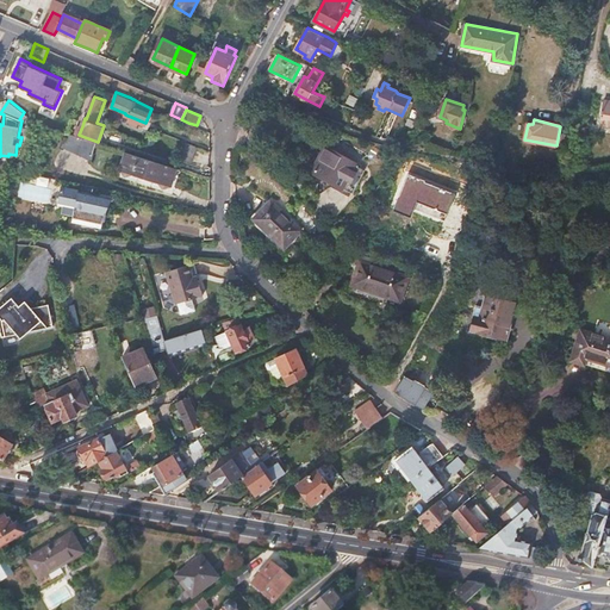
[(93,154),(98,142),(85,137),(79,135),(68,132),(64,142),(93,154)]
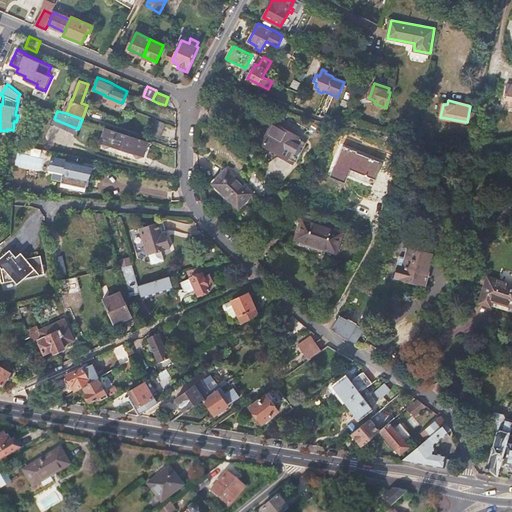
[(166,123),(155,118),(149,130),(160,135),(166,123)]
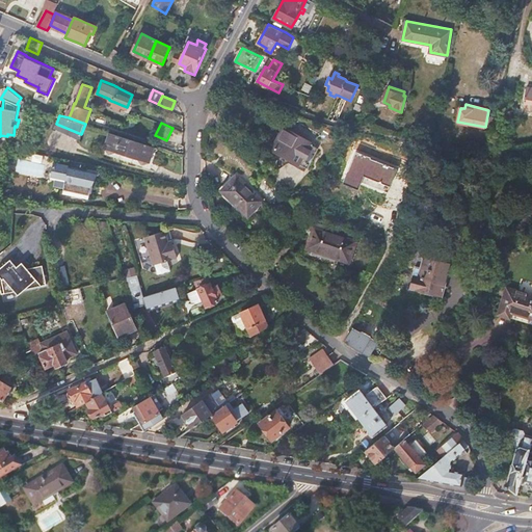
[(285,130),(273,149),(307,167),(318,148),(285,130)]
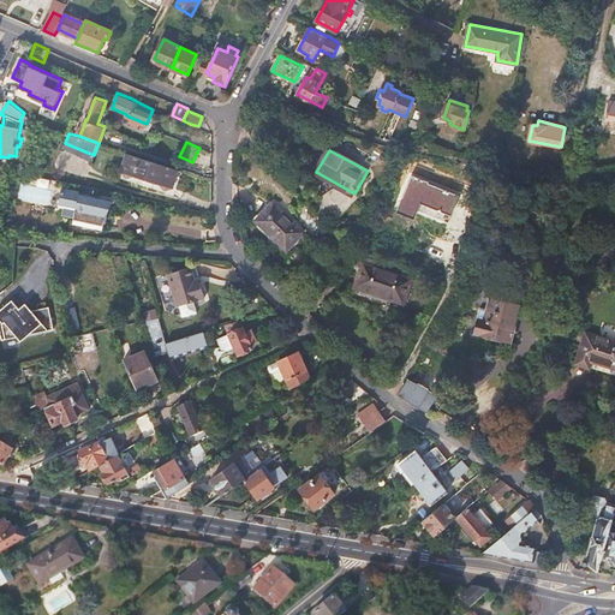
[(133,154),(127,151),(121,168),(127,177),(136,173),(161,181),(165,187),(173,186),(179,168),(133,154)]
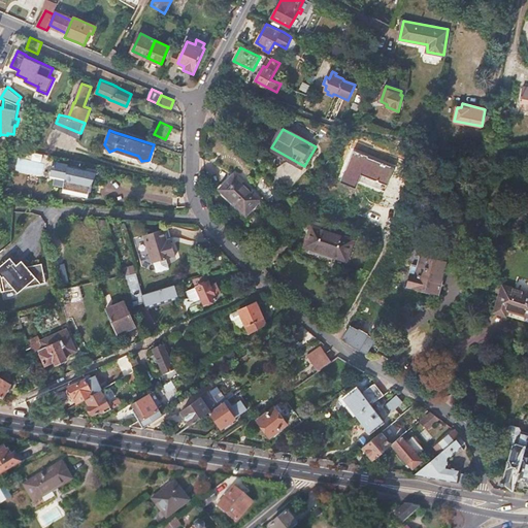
[(402,170),(354,149),(343,170),(354,176),(353,180),(358,188),(361,187),(366,197),(394,209),(402,170)]
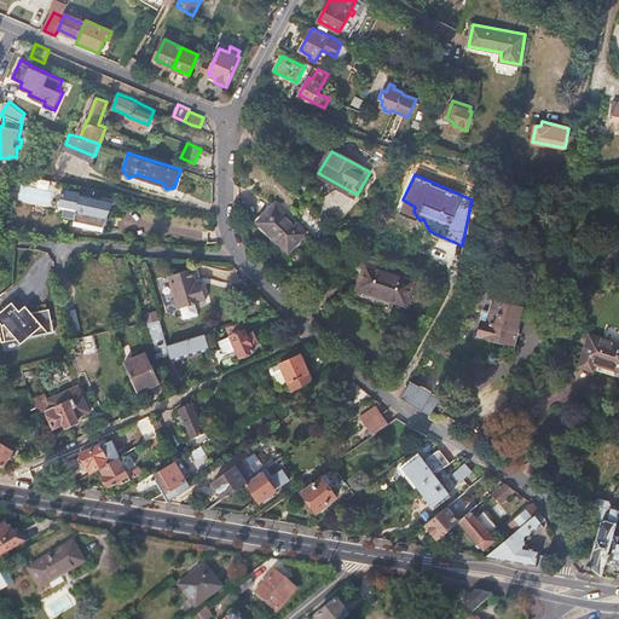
[(104,227),(110,202),(67,191),(62,194),(62,201),(63,203),(65,204),(63,217),(104,227)]
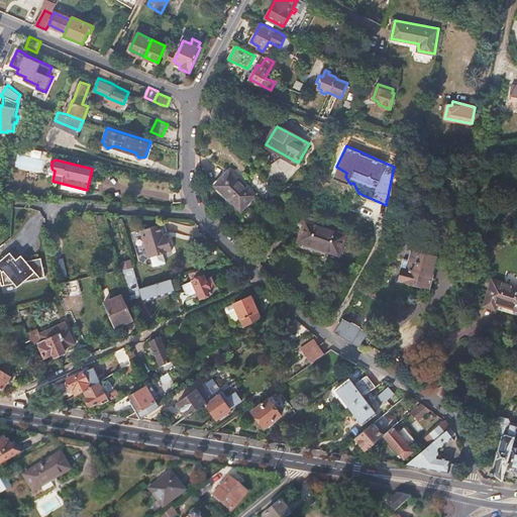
[(257,192),(231,168),(214,186),(240,211),(257,192)]
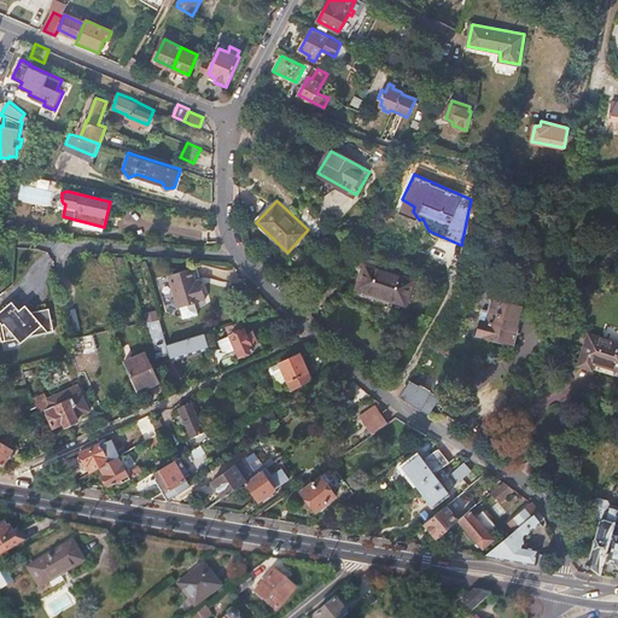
[(357,289),(404,304),(413,280),(366,266),(357,289)]
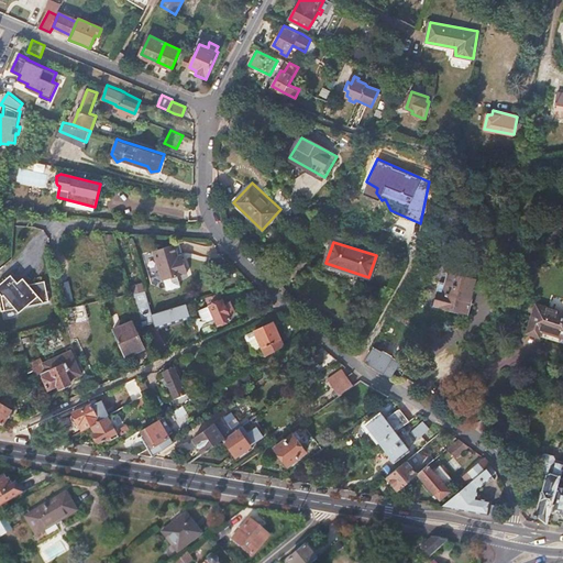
[(174,245),(153,252),(163,280),(186,274),(183,258),(178,260),(174,245)]
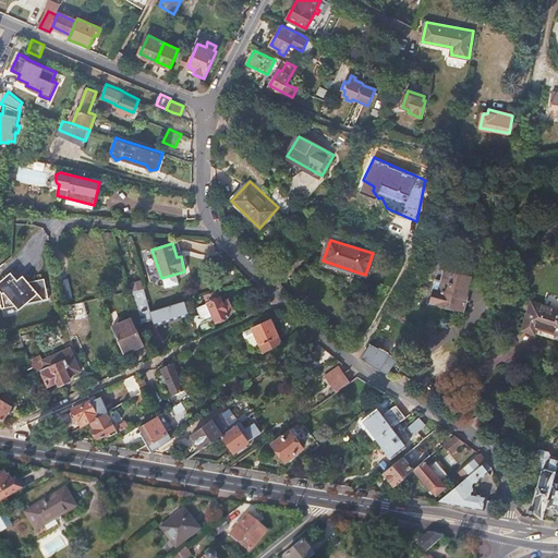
[(432,301),(463,310),(474,266),(447,259),(443,279),(437,278),(432,301)]
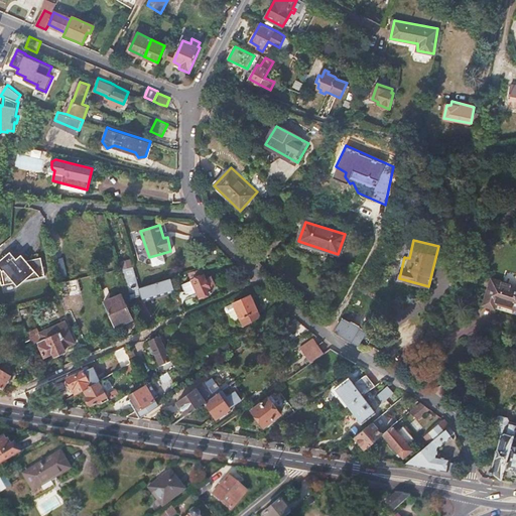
[(2,270),(4,284),(14,282),(25,279),(45,275),(41,257),(26,259),(19,261),(16,258),(10,250),(0,258),(0,267),(2,270)]
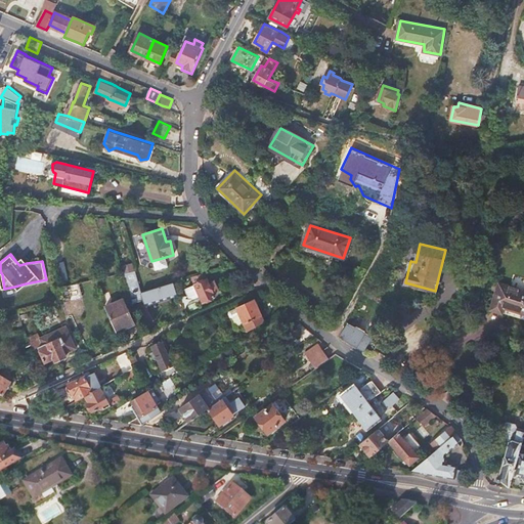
[(124,273),(132,303),(142,300),(144,305),(176,295),(176,288),(174,282),(142,293),(135,270),(124,273)]
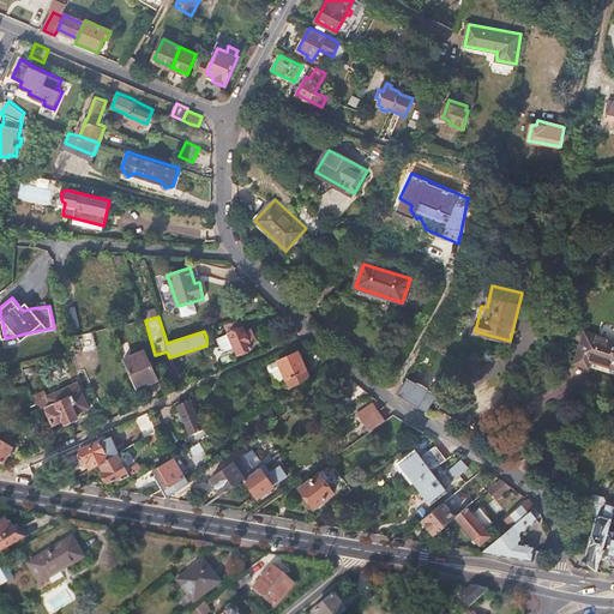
[(245,326),(230,332),(240,353),(253,347),(251,339),(257,337),(253,329),(247,331),(245,326)]
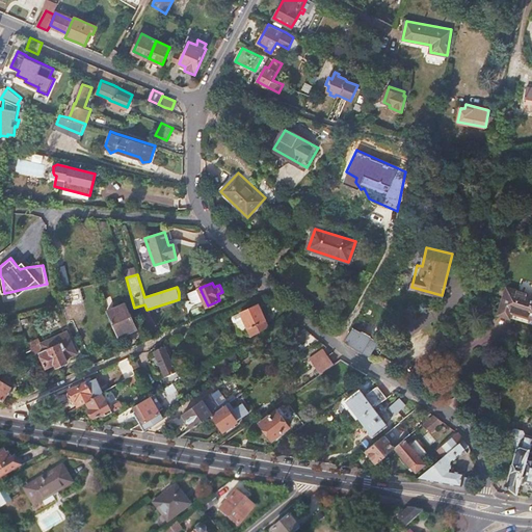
[(498,313),(509,317),(510,312),(531,317),(531,294),(507,287),(498,313)]
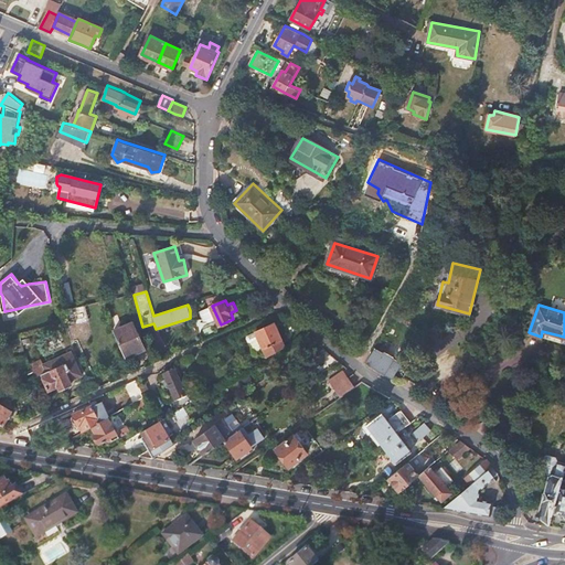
[(84,307),(63,311),(65,326),(87,320),(84,307)]
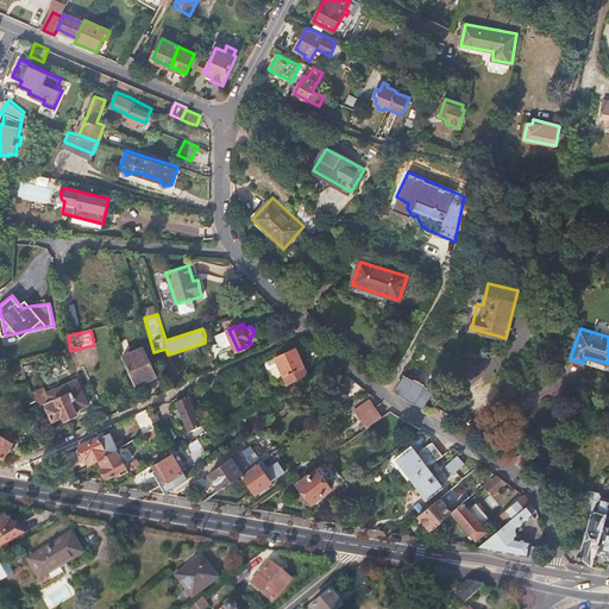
[(143,347),(123,357),(136,387),(156,376),(143,347)]
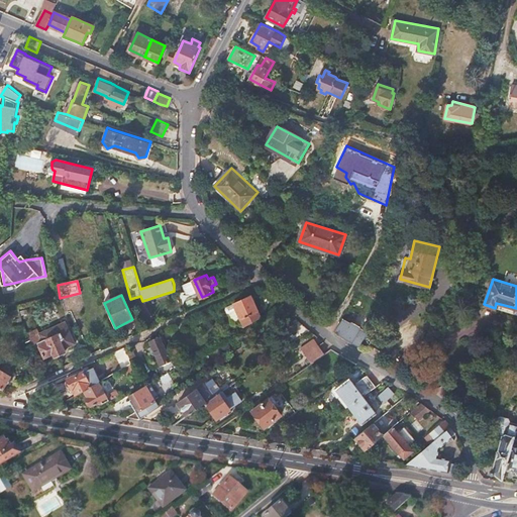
[(245,325),(259,318),(256,311),(257,310),(251,295),(234,303),(245,325)]
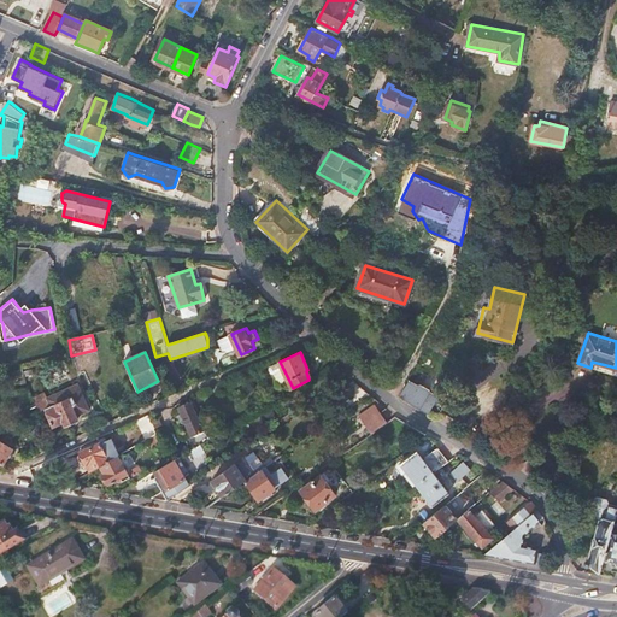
[(288,392),(293,388),(280,362),(271,365),(283,394),(288,392)]
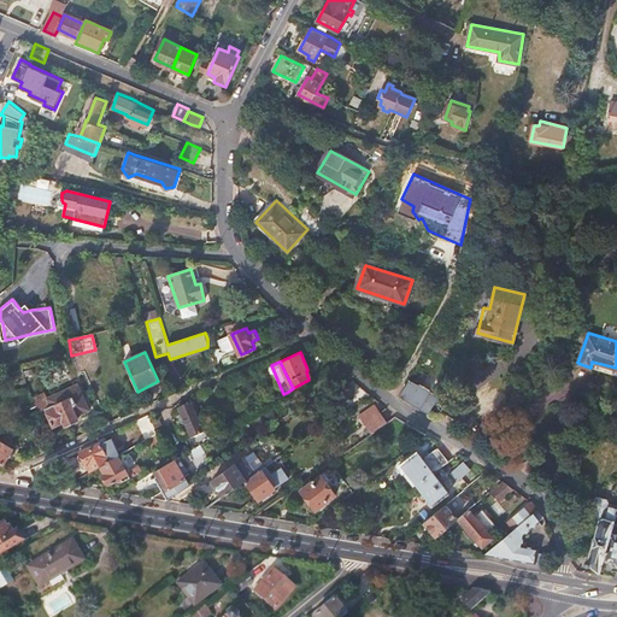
[(399,397),(429,413),(432,409),(423,404),(430,391),(418,383),(417,386),(409,380),(406,383),(399,397)]
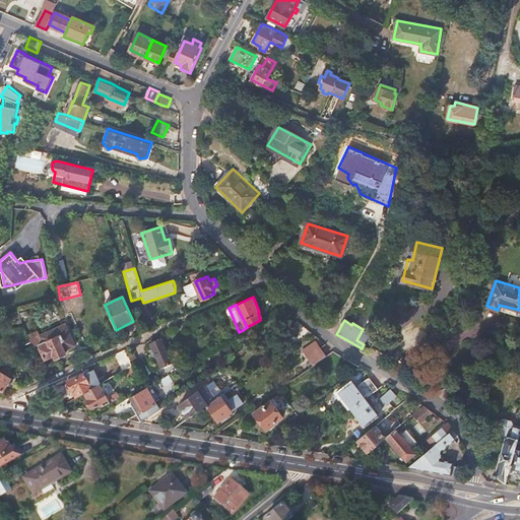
[(296,338),(304,330),(298,323),(288,331),(296,338)]
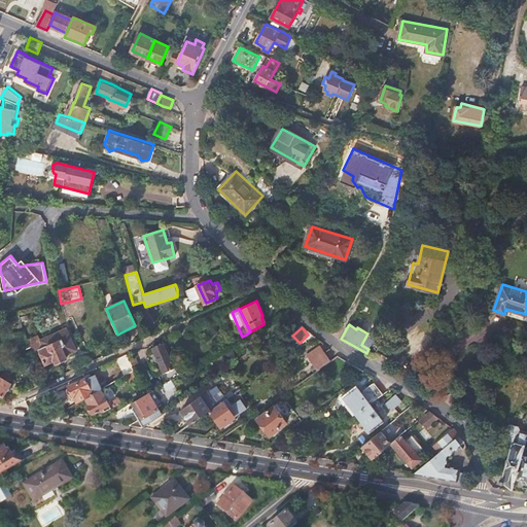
[(29,340),(35,353),(41,365),(45,363),(46,364),(56,361),(57,363),(67,358),(67,356),(77,351),(68,328),(47,337),(48,339),(42,341),(39,336),(29,340)]
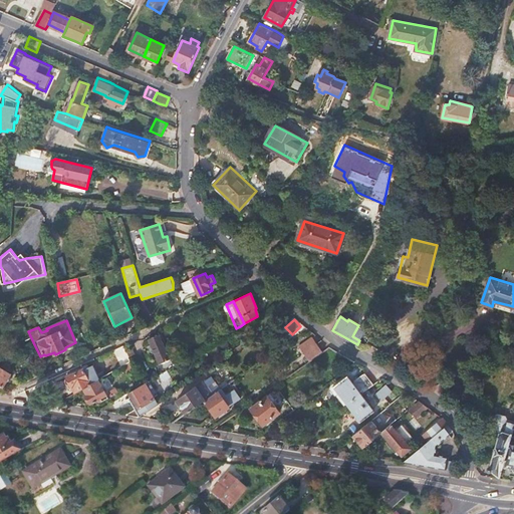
[(176,364),(172,356),(170,357),(159,336),(149,339),(159,362),(154,364),(159,374),(160,373),(169,368),(176,364)]
